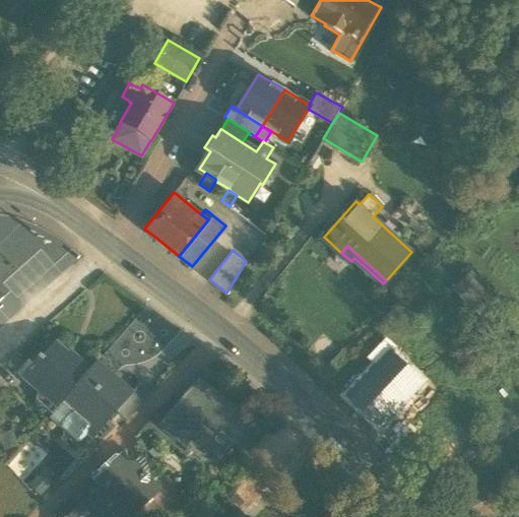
[(454,287),(490,321),(506,303),(470,269),(454,287)]
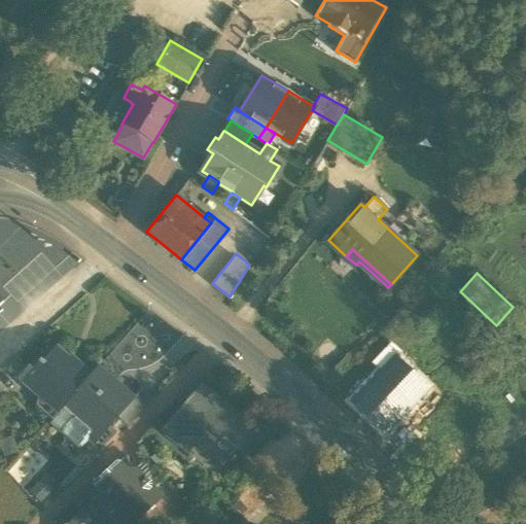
[(382,372),(393,359),(401,350),(391,340),(372,361),(382,372)]
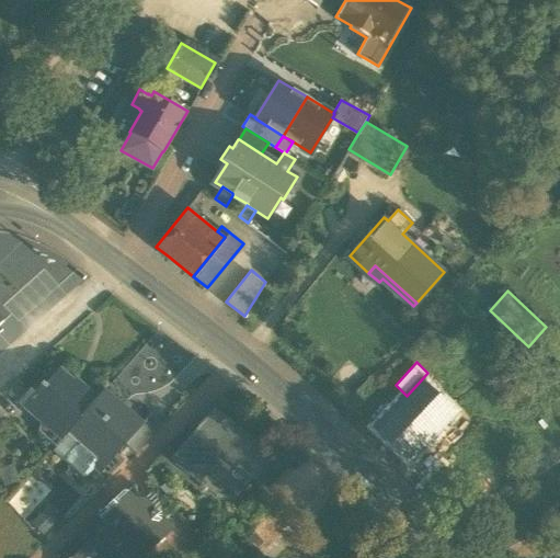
[(48,414),(68,432),(98,398),(82,385),(80,387),(59,369),(47,383),(45,380),(23,405),(42,421),(48,414)]
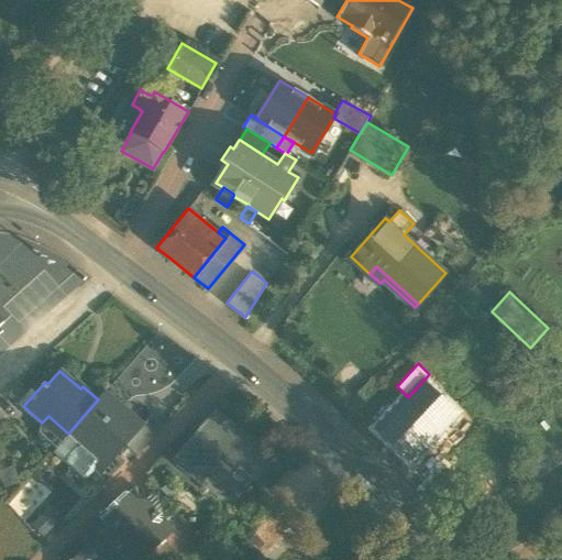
[(454,415),(420,384),(408,397),(382,425),(415,457),(454,415)]
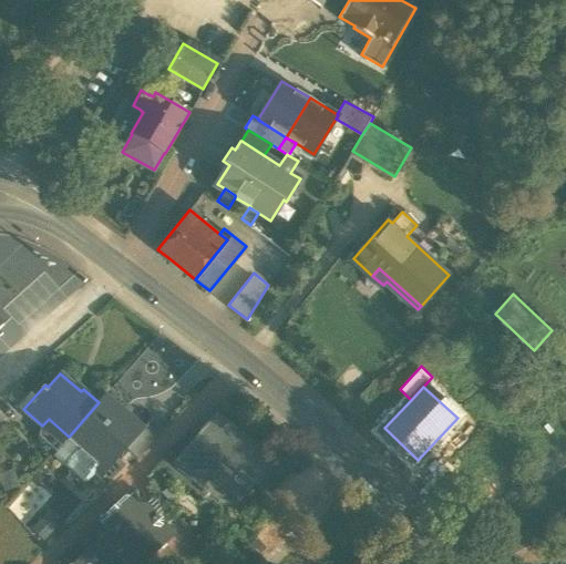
[(69,437),(69,438),(91,457),(86,462),(95,471),(102,477),(127,448),(144,428),(130,414),(129,417),(104,396),(99,402),(69,437)]
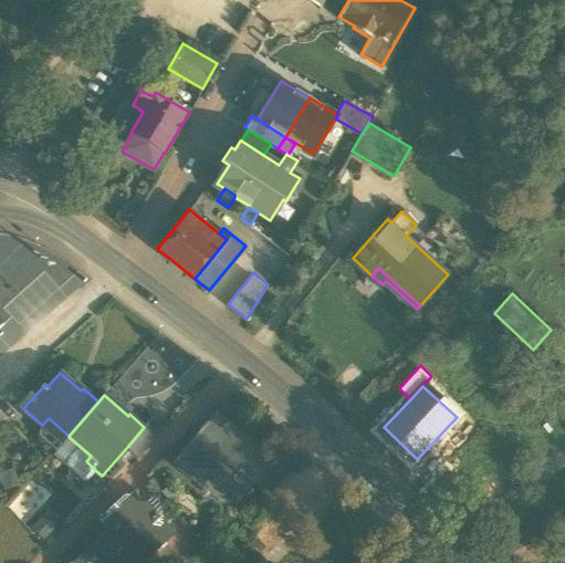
[(218,408),(206,423),(217,431),(226,440),(238,426),(218,408)]
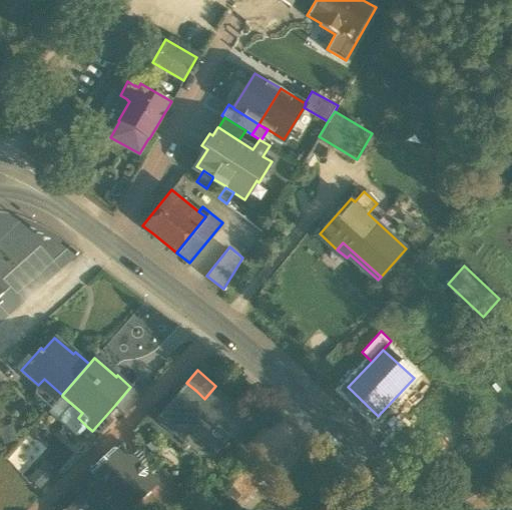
[(115,405),(125,414),(149,387),(138,377),(130,387),(115,405)]
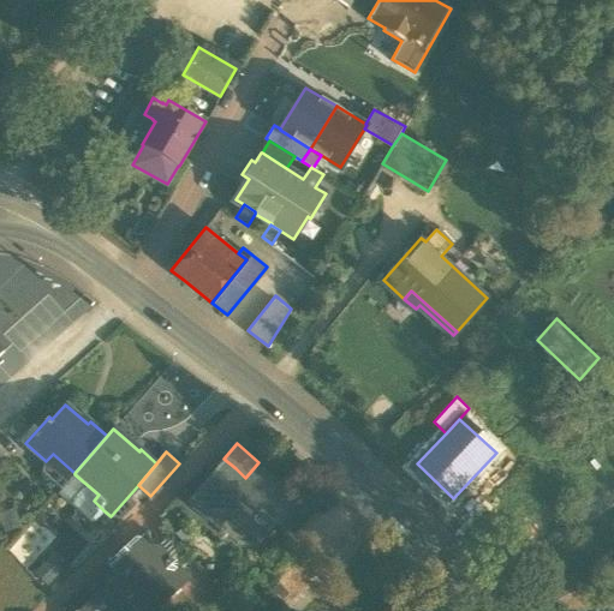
[(43,472),(61,489),(75,474),(75,473),(53,454),(46,461),(43,472)]
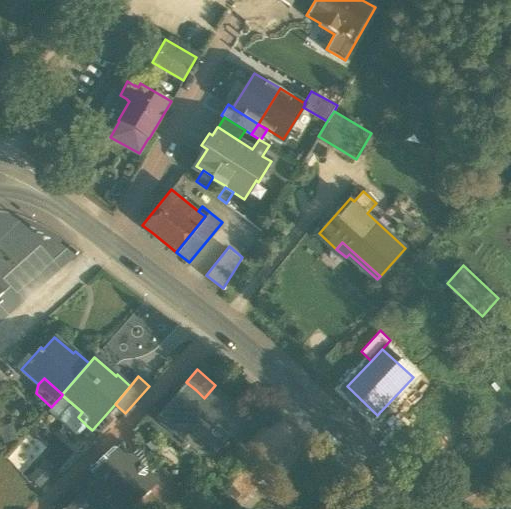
[(191,395),(196,390),(186,382),(182,387),(191,395)]
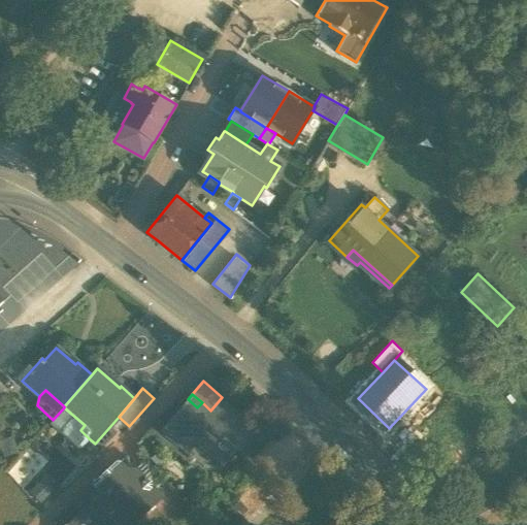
[(188,399),(160,430),(180,448),(190,437),(196,444),(204,434),(217,445),(218,446),(225,437),(240,451),(259,430),(222,397),(210,411),(202,402),(197,407),(188,399)]
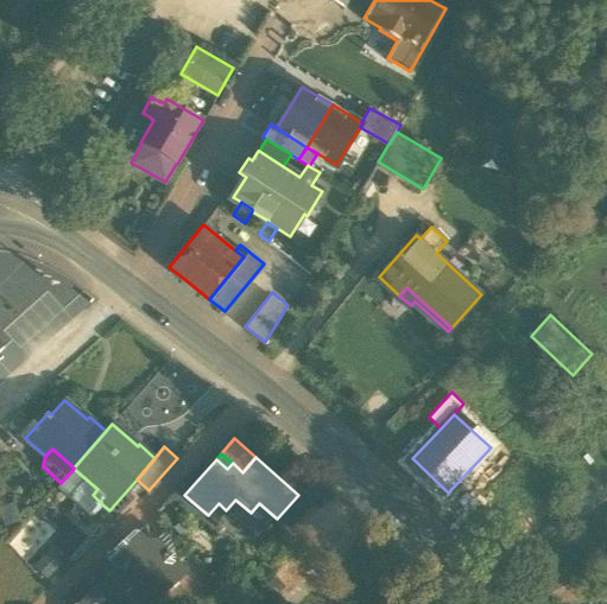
[(93,516),(102,504),(93,495),(97,489),(74,469),(61,483),(58,487),(93,516)]
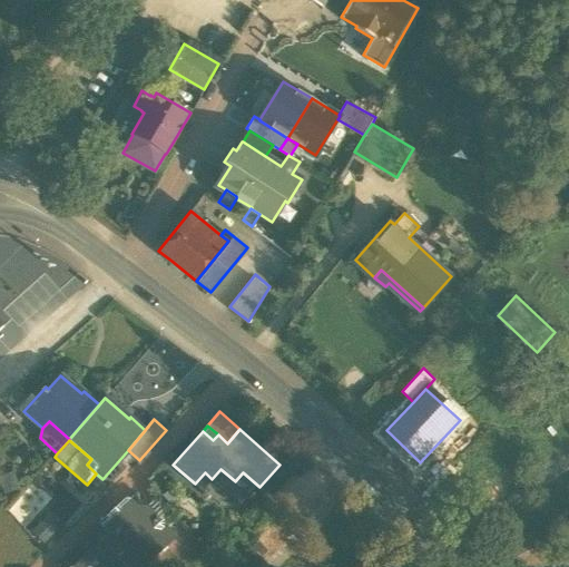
[(233,481),(234,480),(221,469),(212,479),(225,490),(233,481)]
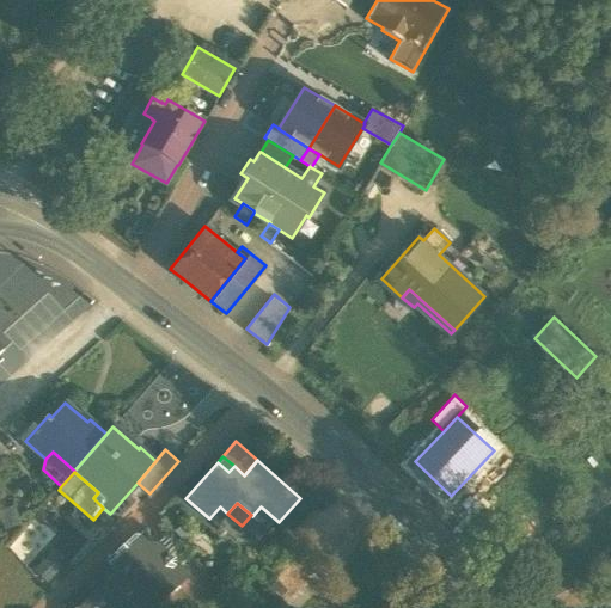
[(0,509),(0,514),(6,529),(22,523),(14,504),(0,509)]
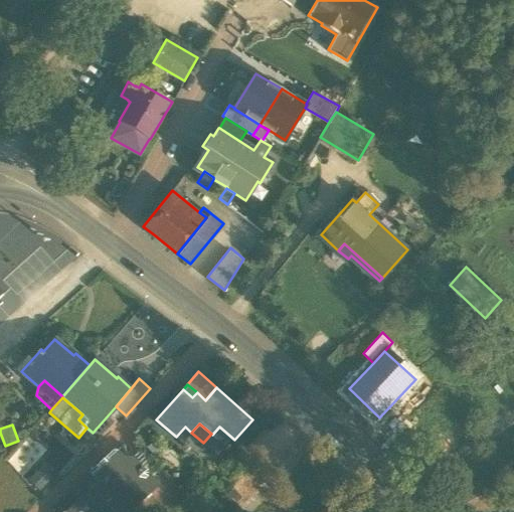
[(185,427),(176,437),(182,443),(191,433),(185,427)]
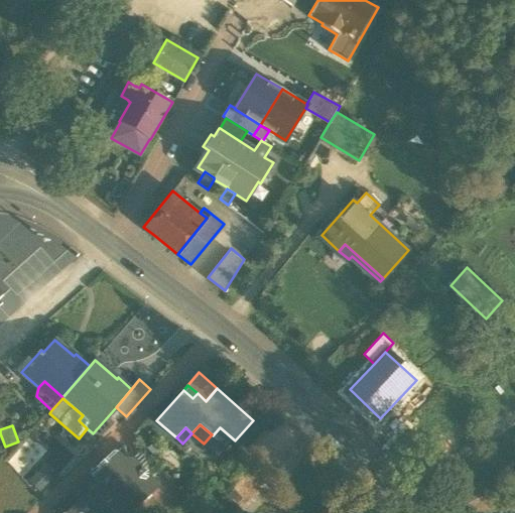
[(211,435),(204,443),(217,456),(225,446),(211,435)]
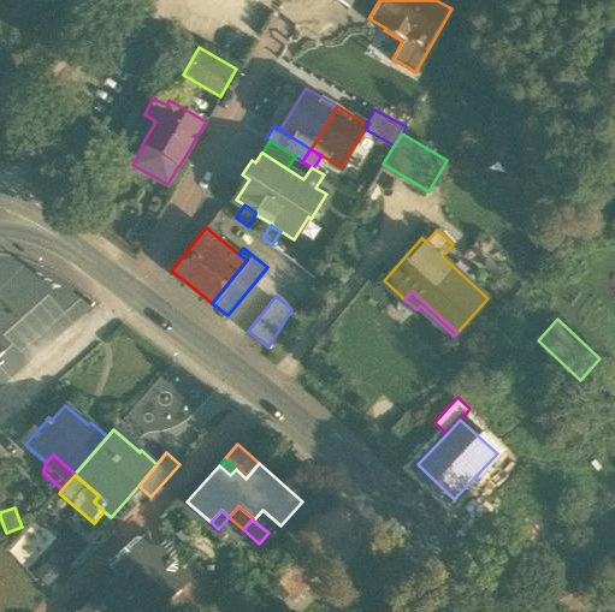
[(151,611),(185,580),(178,571),(176,568),(176,562),(169,562),(157,548),(151,548),(140,538),(136,538),(117,554),(117,559),(110,566),(114,571),(106,578),(112,584),(82,611),(78,611),(77,611),(75,611),(151,611)]
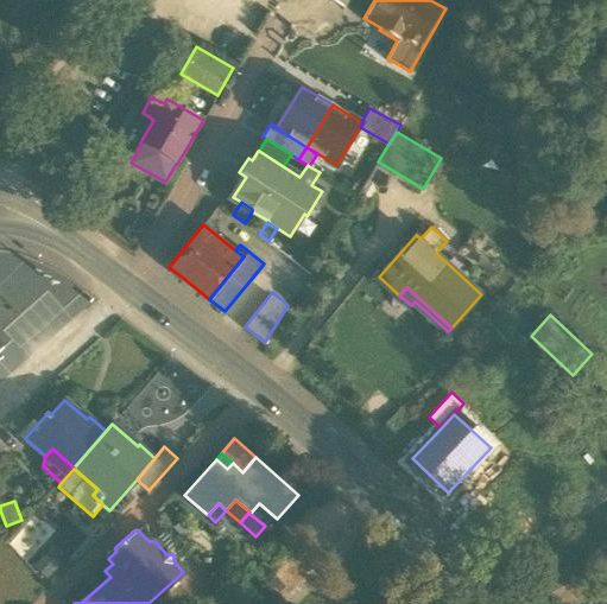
[(166,531),(155,541),(166,554),(174,554),(174,560),(176,564),(188,553),(166,531)]
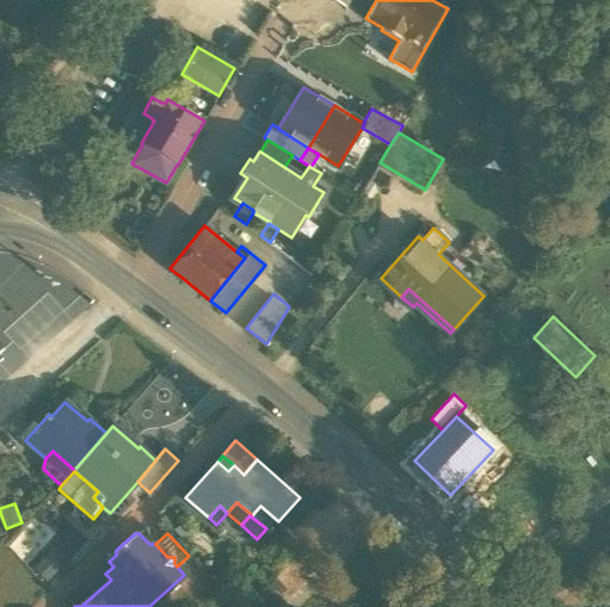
[(35,568),(48,581),(62,567),(49,553),(35,568)]
